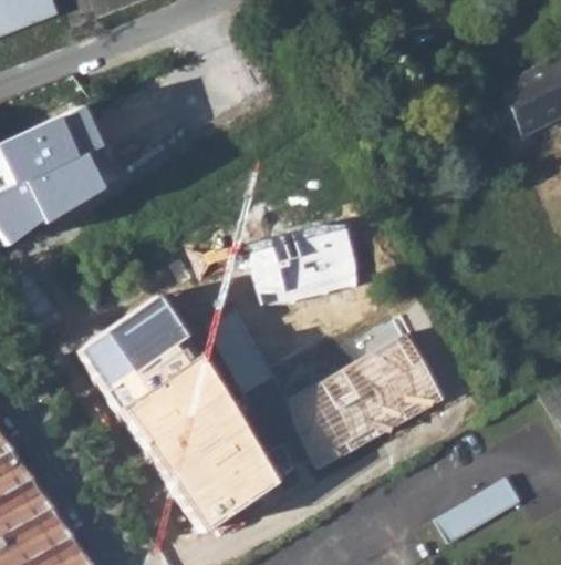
[(0,0),(0,32),(59,10),(54,0),(0,0)]
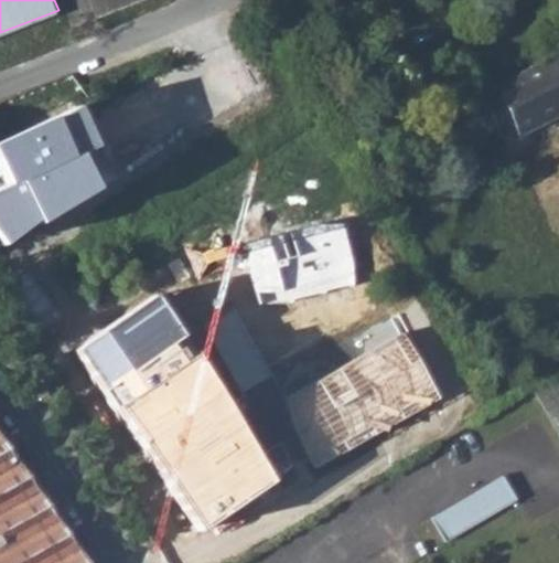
[(512,78),(500,84),(501,86),(485,94),(505,134),(520,127),(558,108),(558,55),(525,72),(527,76),(514,82),(512,78)]
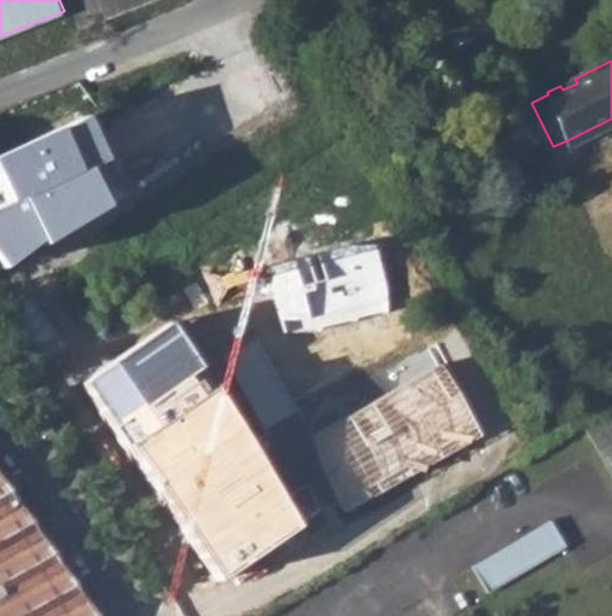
[(575,79),(560,86),(563,89),(577,83),(575,79)]
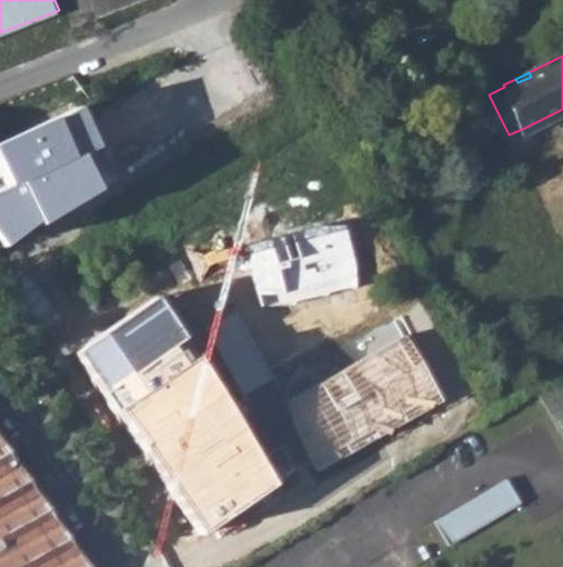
[(0,166),(6,185),(0,186),(0,244),(1,246),(36,221),(39,227),(98,191),(83,155),(99,147),(80,107),(0,139),(0,166)]
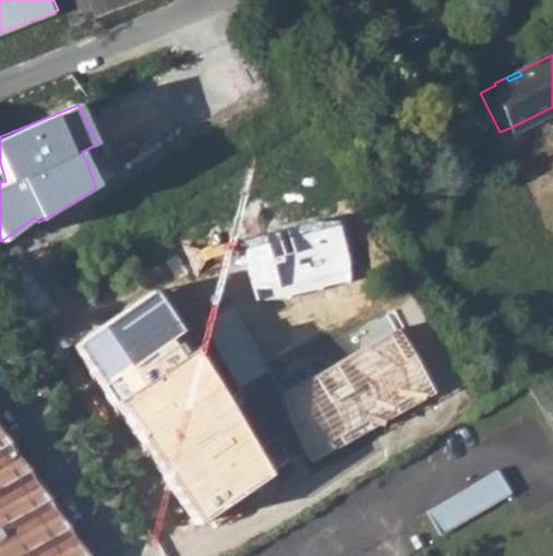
[(518,132),(552,115),(552,107),(515,125),(518,132)]
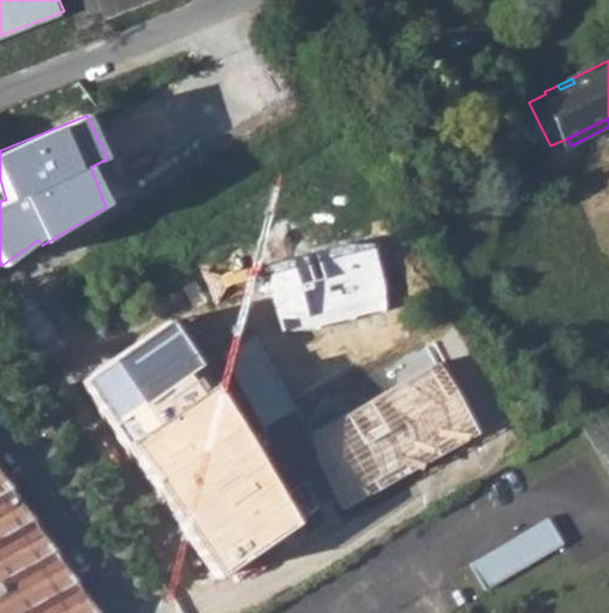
[(375,240),(272,266),(286,327),(389,302),(375,240)]
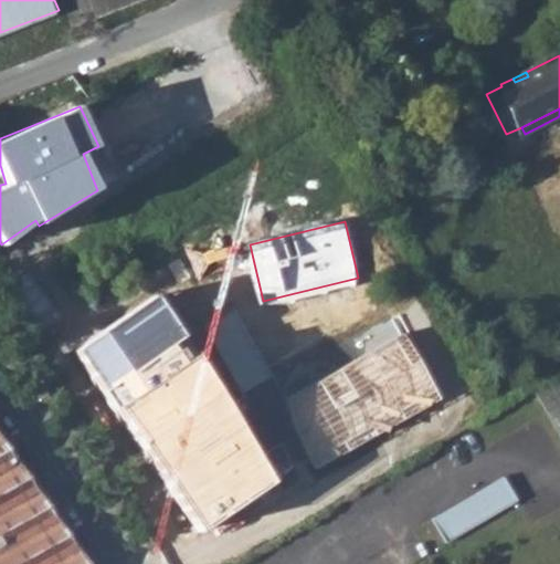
[(73,348),(199,538),(280,483),(197,358),(188,364),(175,344),(185,337),(156,293),(73,348)]
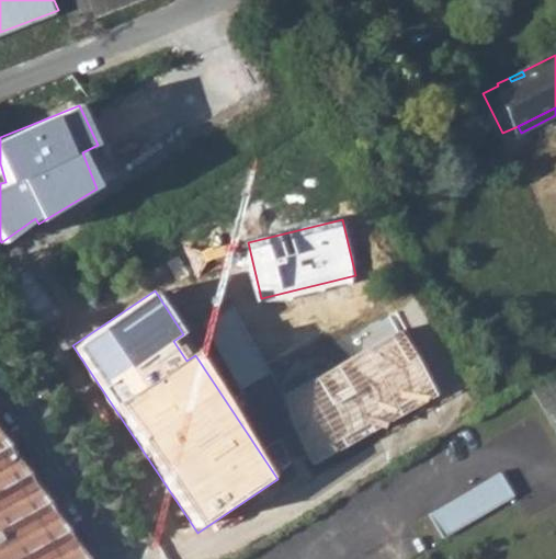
[(407,331),(284,398),(318,460),(441,395),(407,331)]
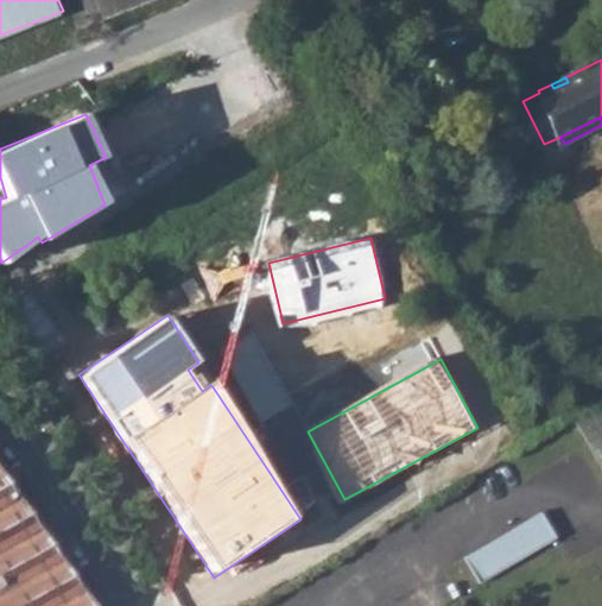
[(601,397),(555,427),(601,504),(601,397)]
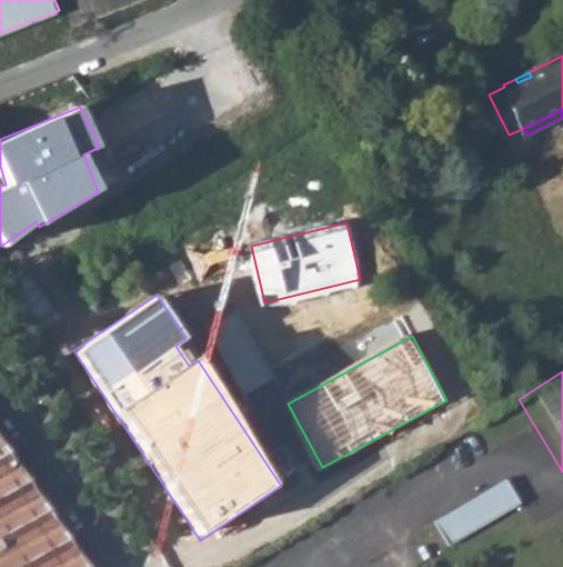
[(0,566),(91,566),(0,433),(0,566)]
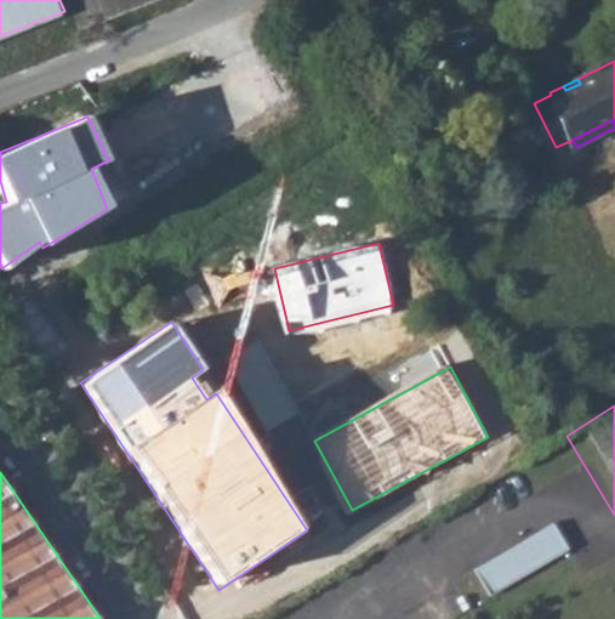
[(480,569),(499,595),(574,547),(562,522),(480,569)]
